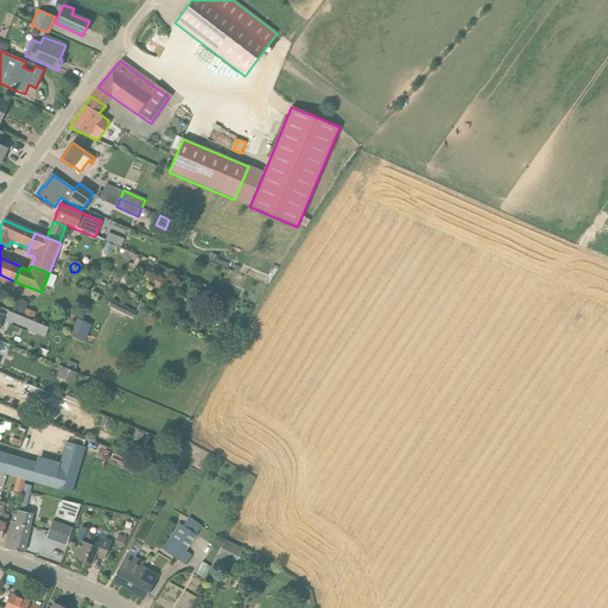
[(156,277),(152,285),(163,290),(166,282),(156,277)]
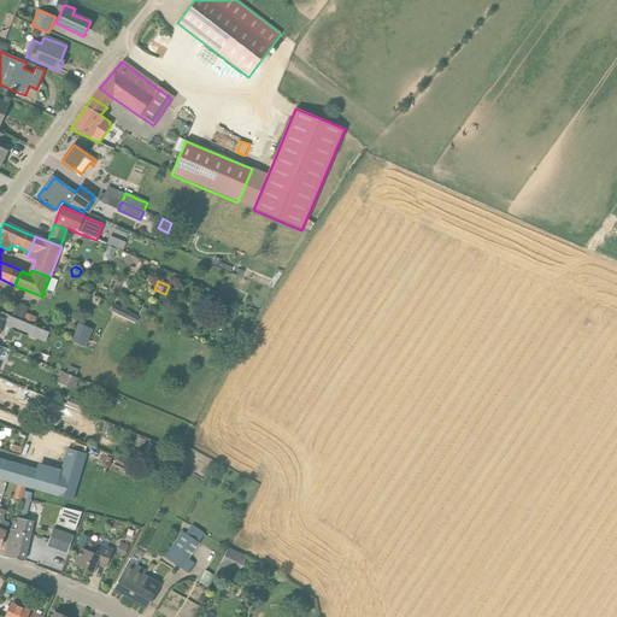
[(113,305),(111,311),(127,319),(130,312),(113,305)]
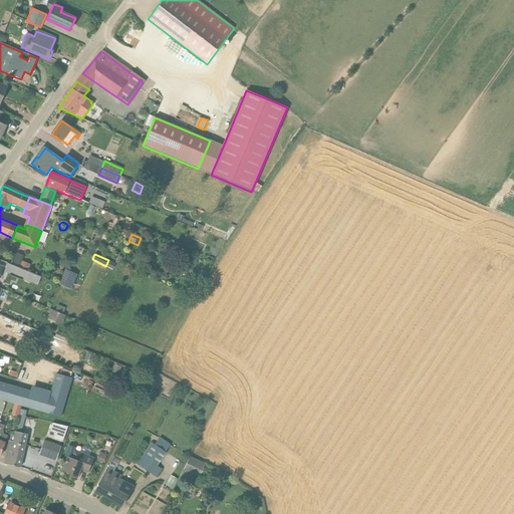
[(18,267),(27,271),(30,265),(21,261),(18,267)]
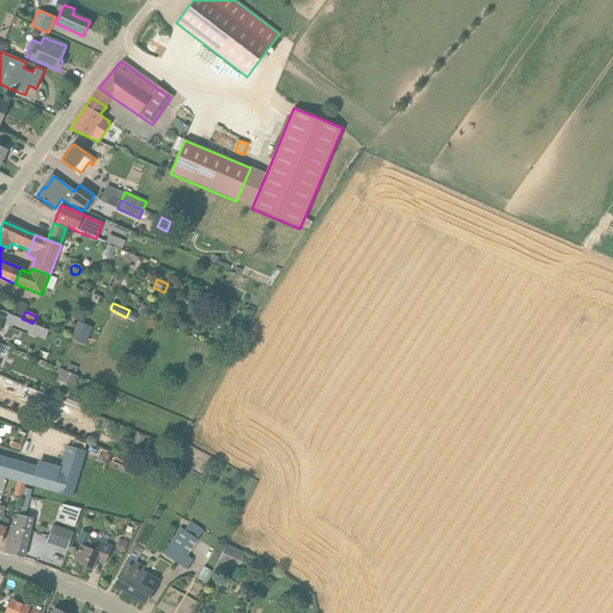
[(10,314),(6,322),(32,333),(36,325),(32,323),(22,319),(10,314)]
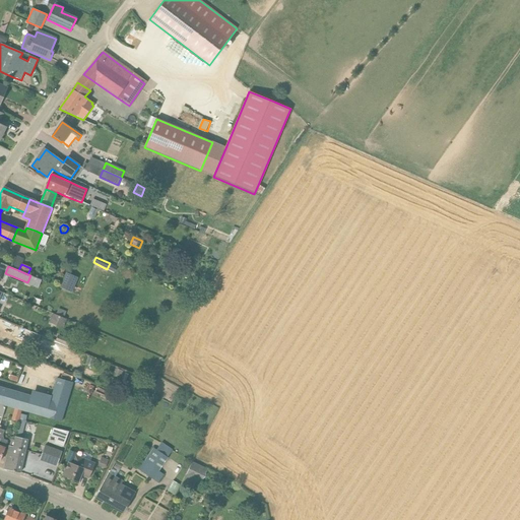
[(63,280),(60,287),(71,293),(74,285),(71,284),(63,280)]
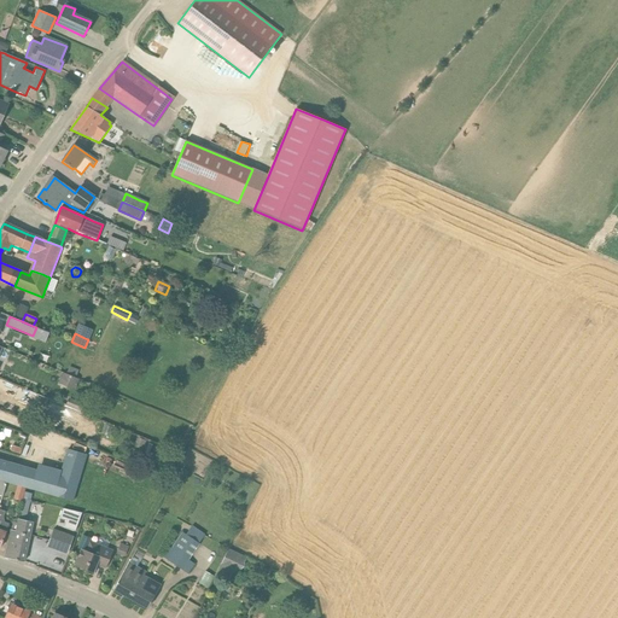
[(58,384),(75,390),(79,380),(75,378),(79,371),(70,367),(66,374),(63,373),(58,384)]
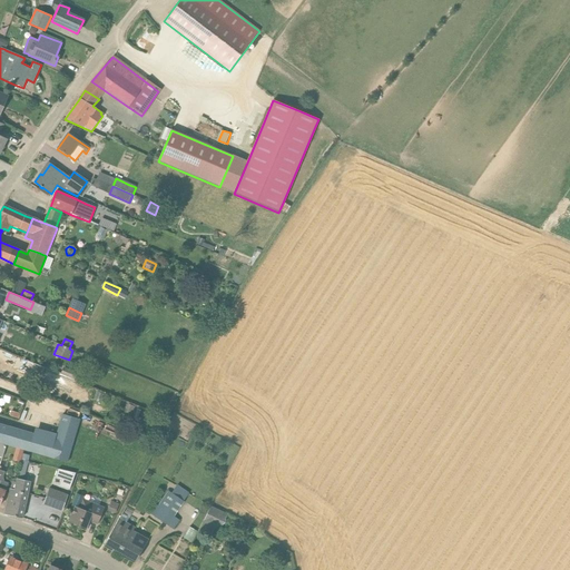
[(60,374),(75,380),(77,373),(64,367),(60,374)]
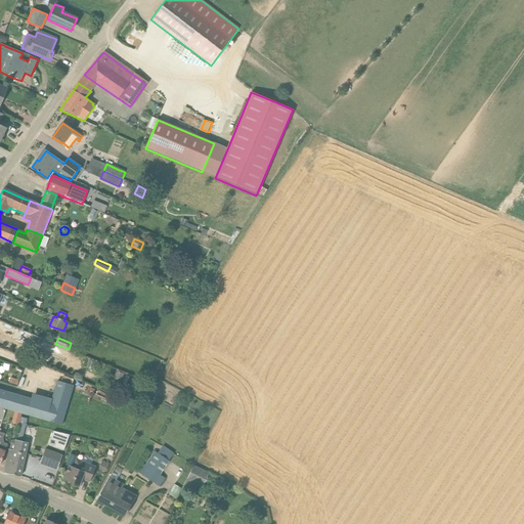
[(0,407),(10,410),(11,410),(22,413),(25,415),(31,398),(0,389),(0,407)]
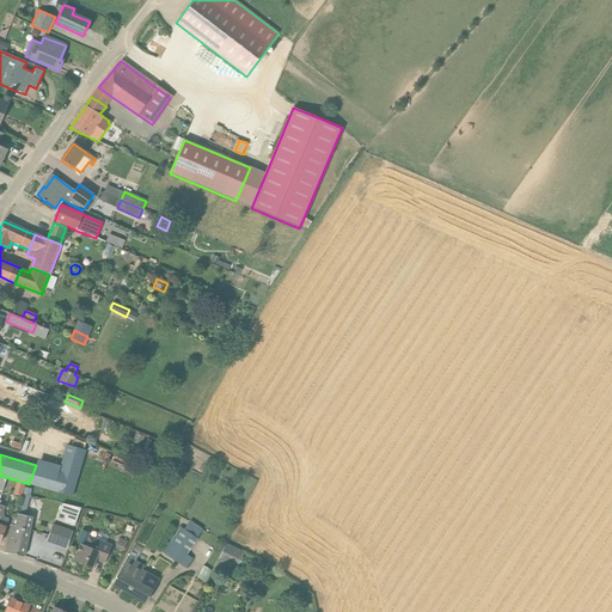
[(0,502),(4,503),(6,496),(10,484),(12,479),(0,476),(0,490),(2,491),(1,494),(0,499),(0,502)]
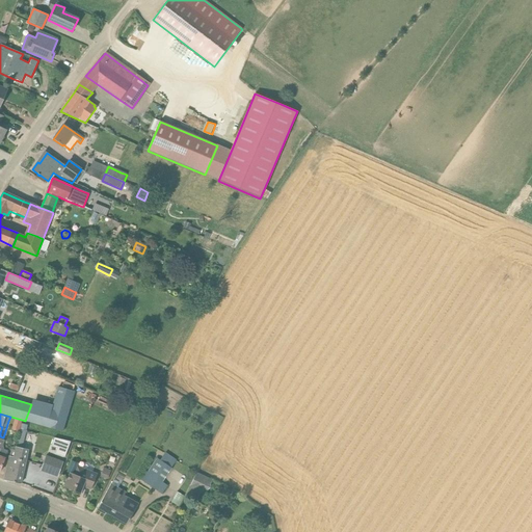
[(8,421),(14,422),(11,429),(19,431),(19,429),(21,423),(22,420),(11,417),(10,417),(8,421)]
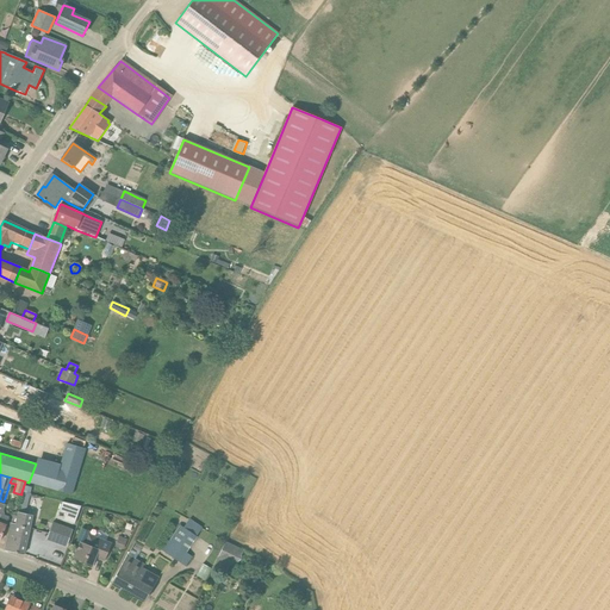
[(25,512),(29,498),(30,495),(22,492),(22,495),(18,506),(20,506),(19,512),(25,514),(25,512)]
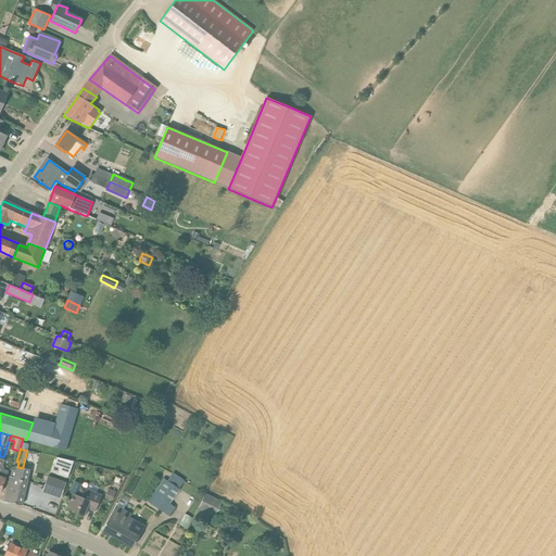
[(74,462),(57,458),(54,466),(60,468),(58,475),(68,478),(74,462)]
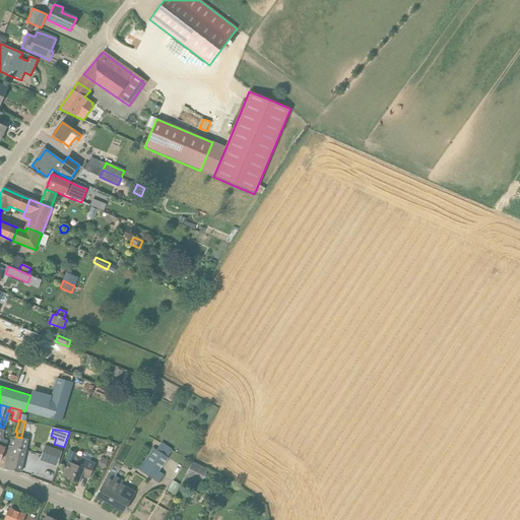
[(9,446),(4,469),(19,473),(27,440),(21,438),(16,437),(14,437),(12,447),(9,446)]
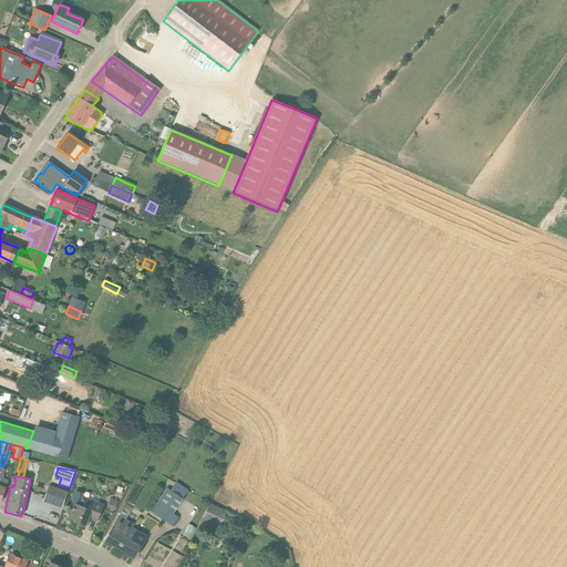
[(176,483),(171,491),(183,498),(188,491),(176,483)]
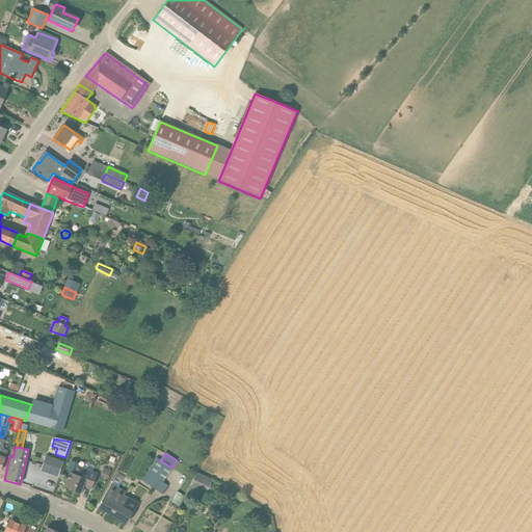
[(57,477),(62,462),(46,456),(41,471),(57,477)]
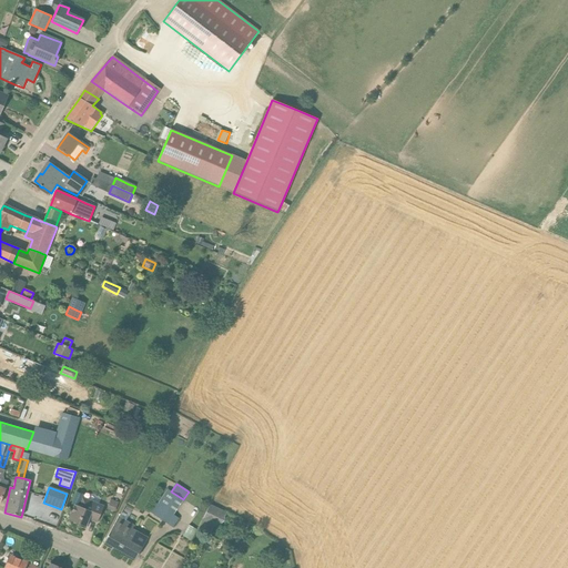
[(149,511),(172,528),(179,518),(173,515),(183,499),(168,489),(158,504),(155,503),(149,511)]
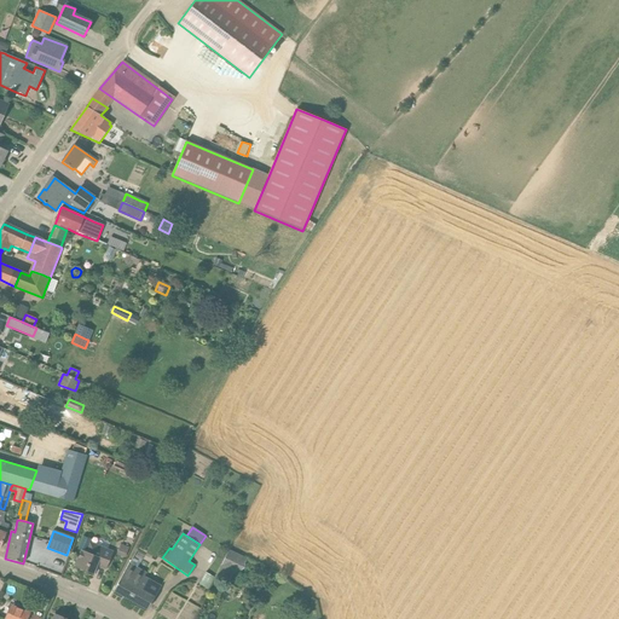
[(106,570),(111,557),(114,551),(88,542),(85,551),(82,550),(75,567),(93,574),(97,565),(106,570)]
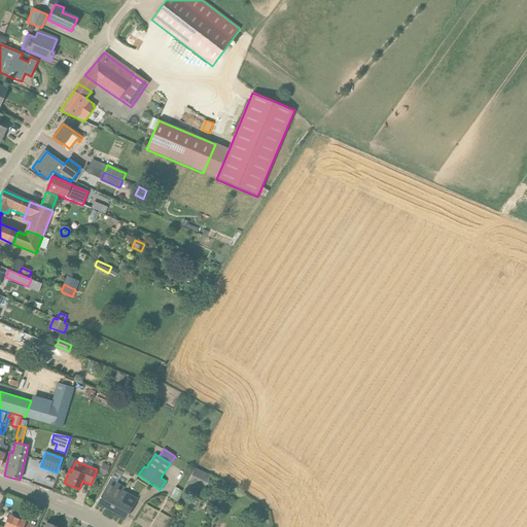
[(109,466),(103,464),(100,472),(106,476),(109,466)]
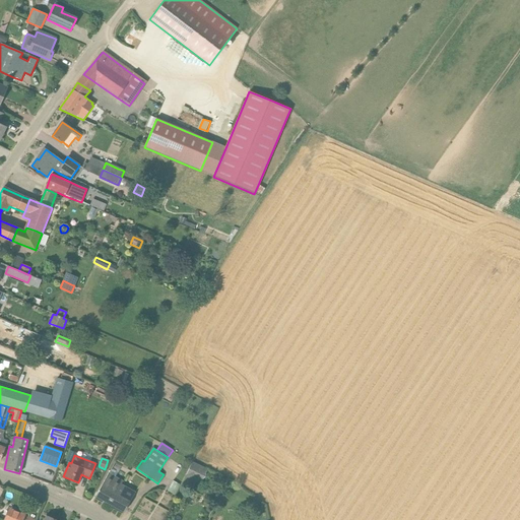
[(201,482),(207,469),(192,461),(186,475),(201,482)]
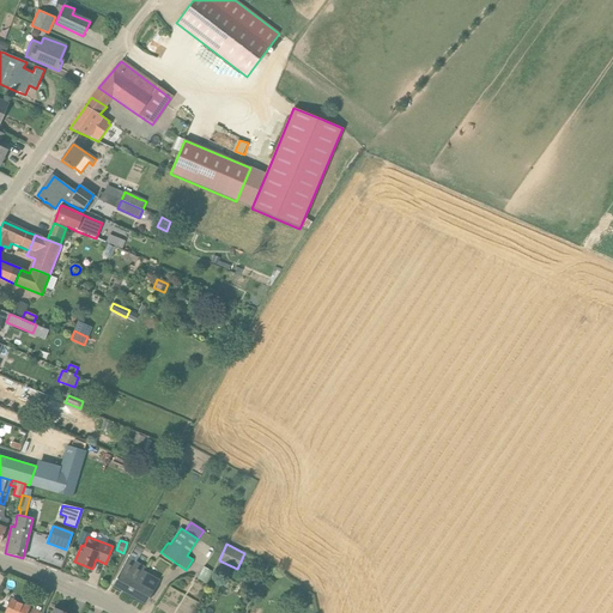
[(128,557),(113,586),(146,604),(161,580),(144,571),(145,568),(128,557)]
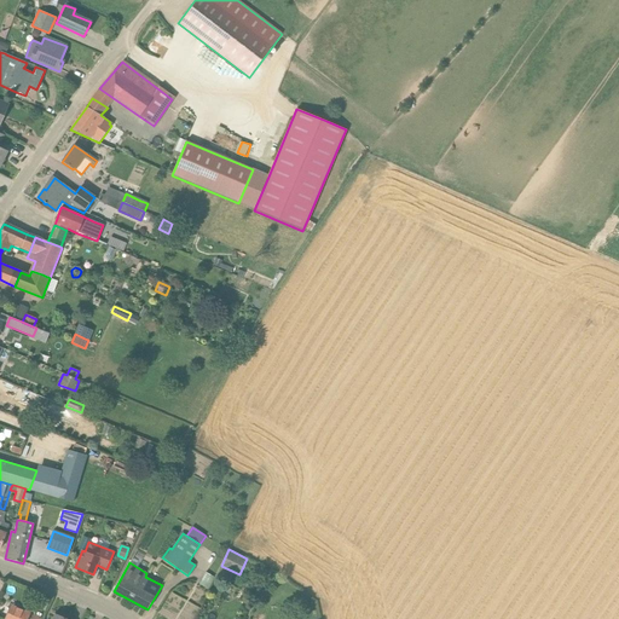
[(11,607),(6,618),(5,618),(33,618),(24,615),(25,613),(11,607)]
